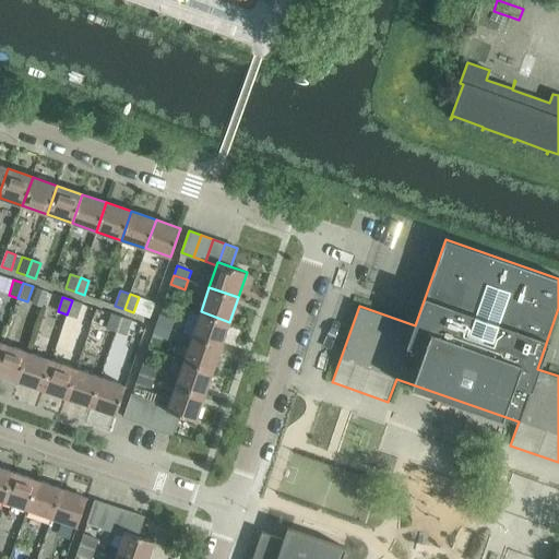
[(72,300),(67,314),(76,318),(81,304),(72,300)]
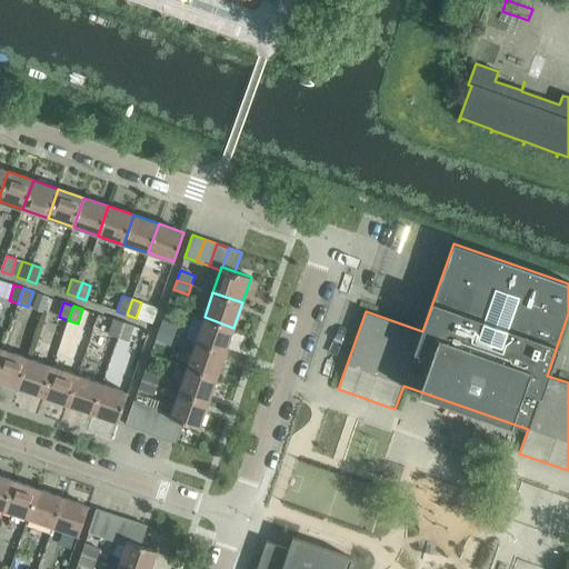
[(205,317),(196,342),(225,352),(233,328),(205,317)]
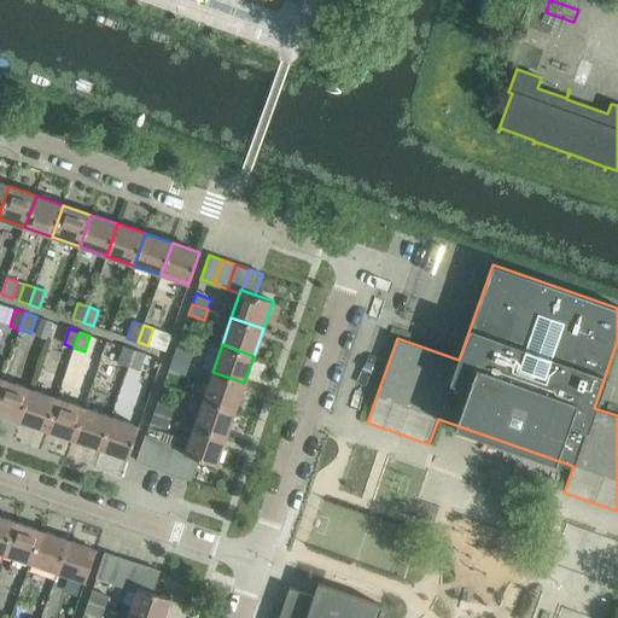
[(118,362),(128,366),(134,350),(123,347),(118,362)]
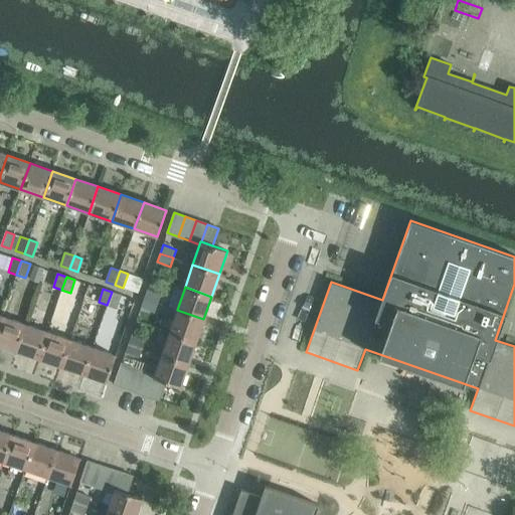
[(147,290),(144,299),(157,303),(160,295),(147,290)]
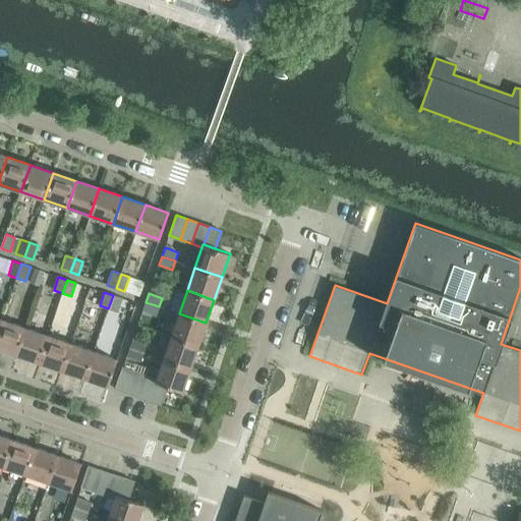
[(113,295),(108,308),(117,311),(122,298),(113,295)]
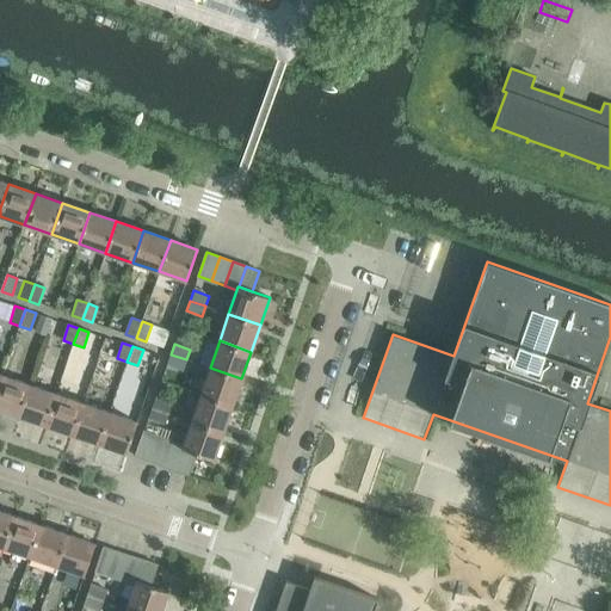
[(186,359),(171,355),(167,364),(183,370),(186,359)]
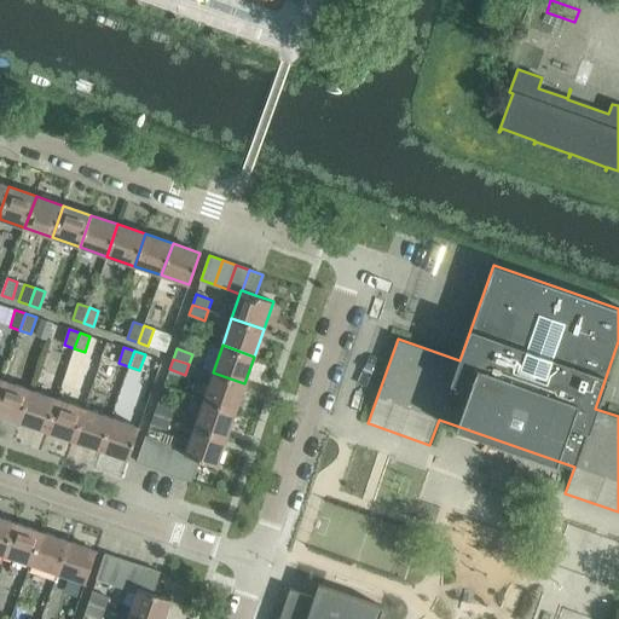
[(213,372),(203,400),(236,411),(244,383),(213,372)]
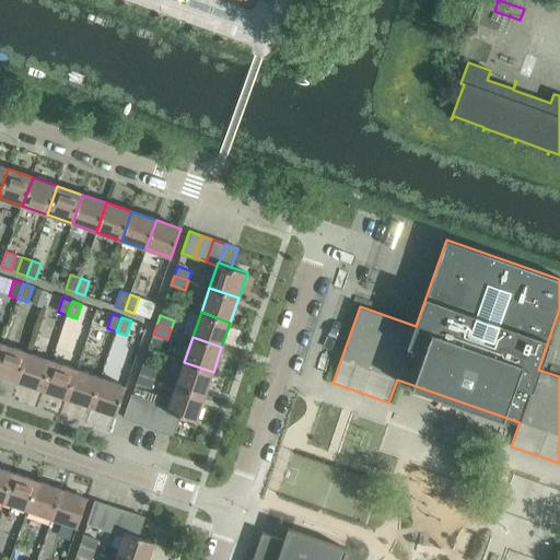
[(0,350),(0,375),(16,382),(27,352),(2,343),(0,350)]
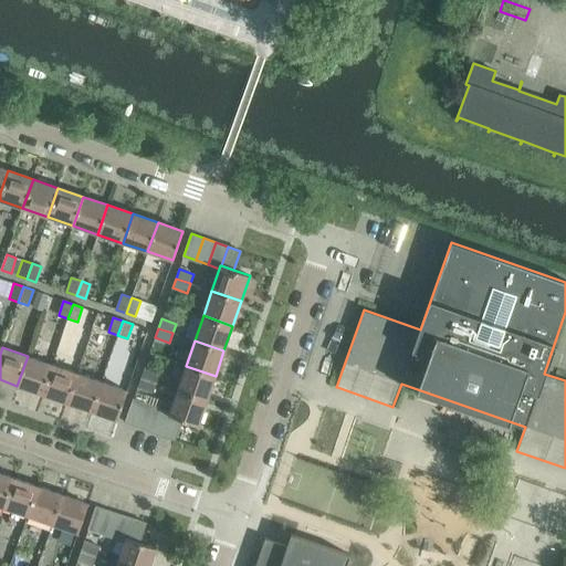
[(17,386),(42,394),(52,365),(28,356),(17,386)]
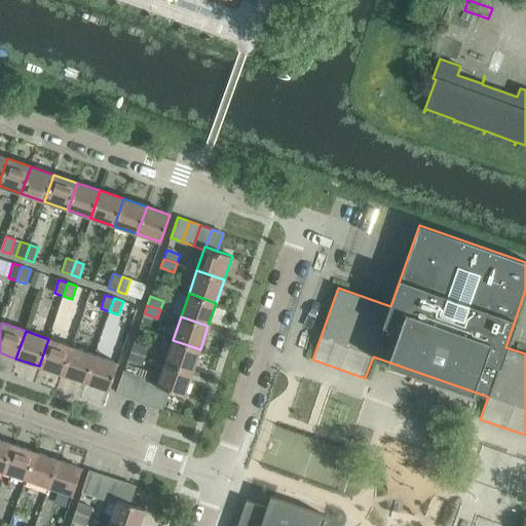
[(39,366),(63,374),(72,347),(48,339),(39,366)]
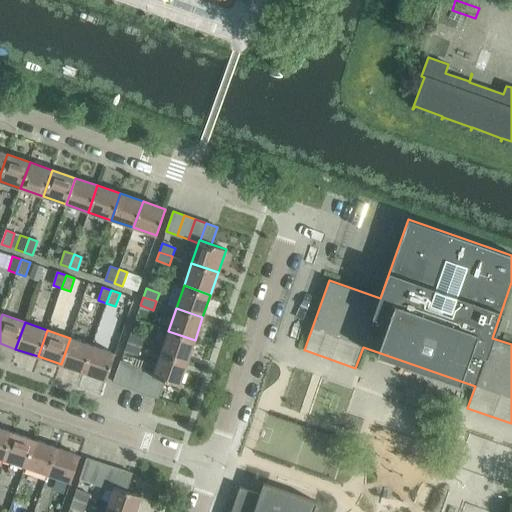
[(168,331),(160,353),(187,362),(195,340),(168,331)]
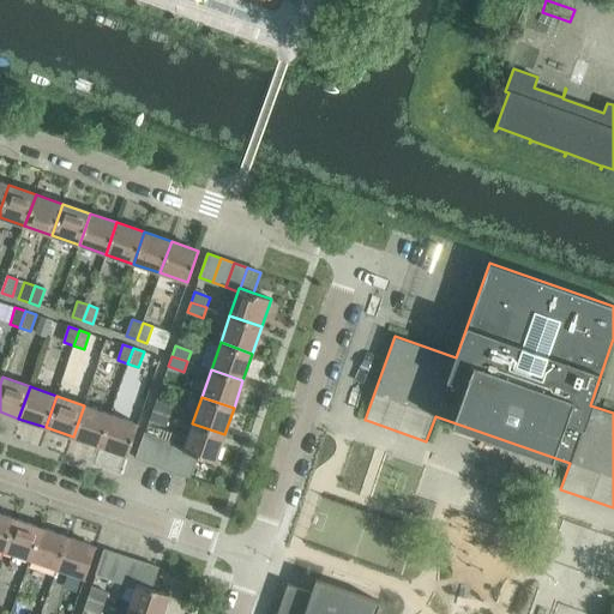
[(157,399),(152,410),(169,415),(173,405),(157,399)]
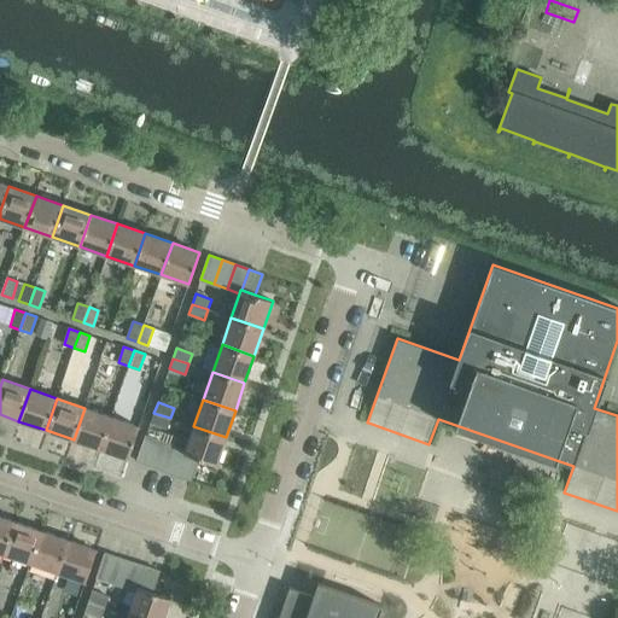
[(74,439),(100,449),(111,418),(85,408),(74,439)]
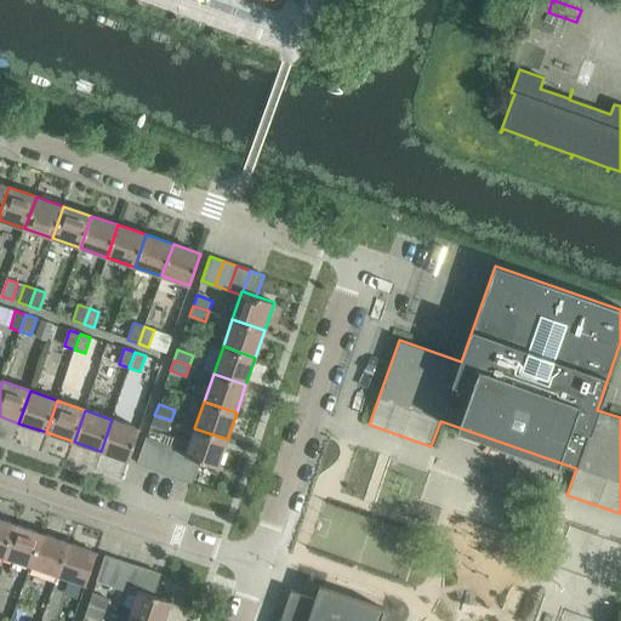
[(171,420),(154,415),(151,425),(167,431),(171,420)]
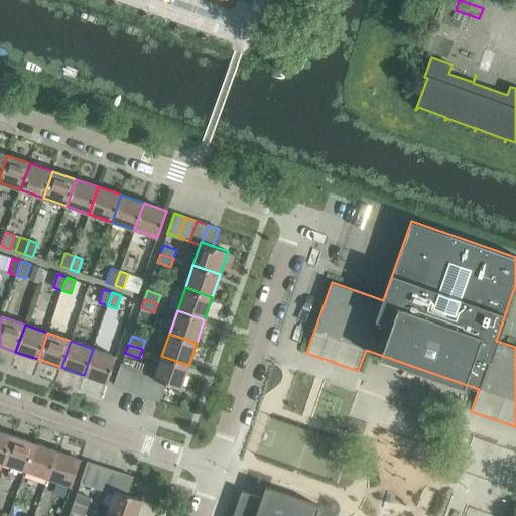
[(93,349),(84,375),(107,383),(116,356),(93,349)]
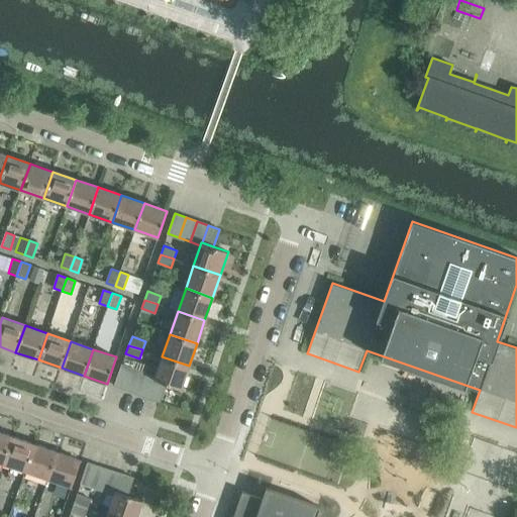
[(154,380),(166,384),(181,389),(189,366),(162,356),(154,377),(154,380)]
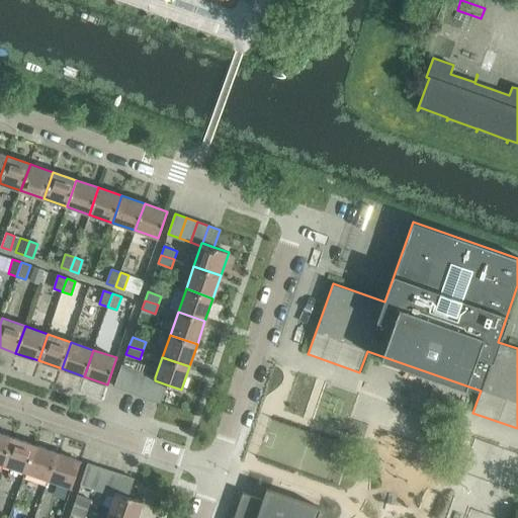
[(114,386),(125,391),(133,370),(121,366),(114,386)]
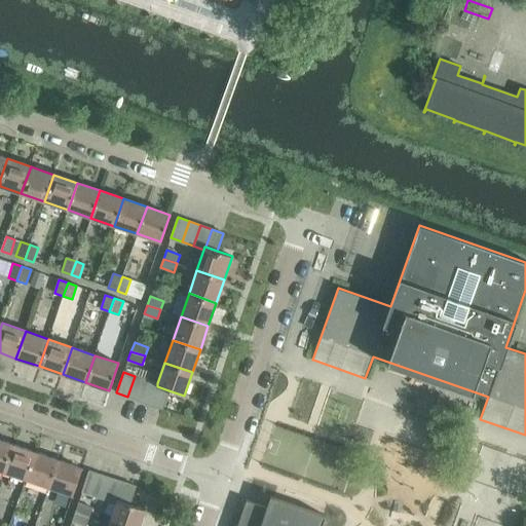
[(127,397),(140,401),(146,380),(135,376),(127,397)]
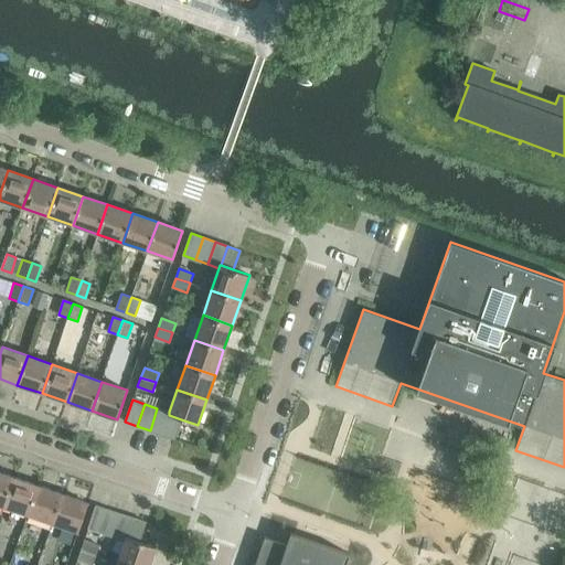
[(150,430),(162,435),(169,415),(169,412),(157,408),(150,430)]
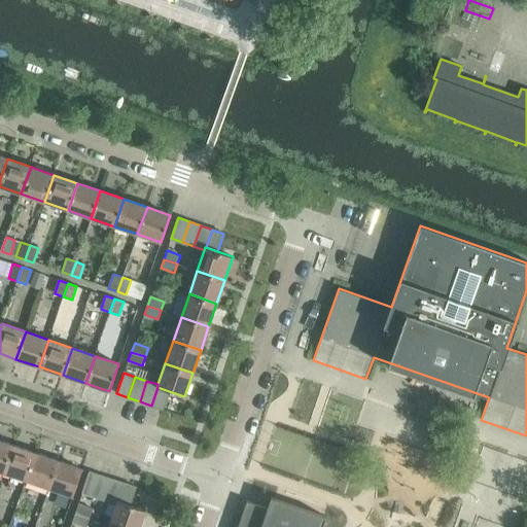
[(157,387),(151,406),(163,410),(169,391),(157,387)]
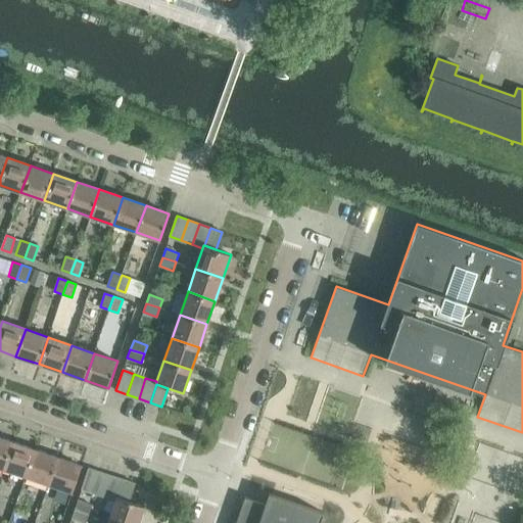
[(0,467),(3,468),(12,441),(0,436),(0,467)]
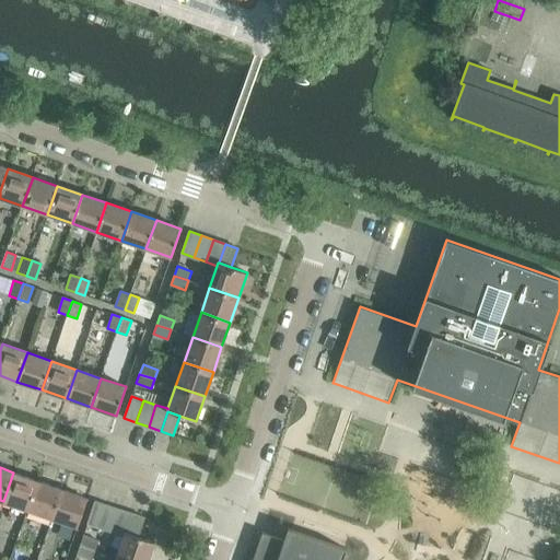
[(3,501),(27,510),(37,481),(13,473),(3,501)]
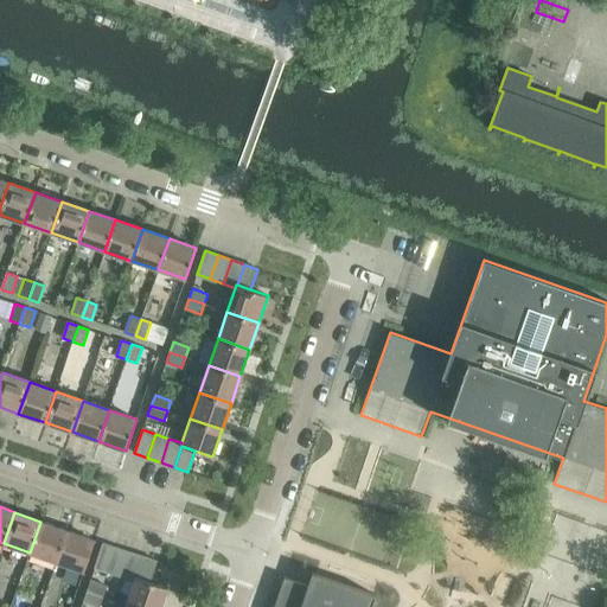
[(30,553),(57,562),(68,530),(40,522),(30,553)]
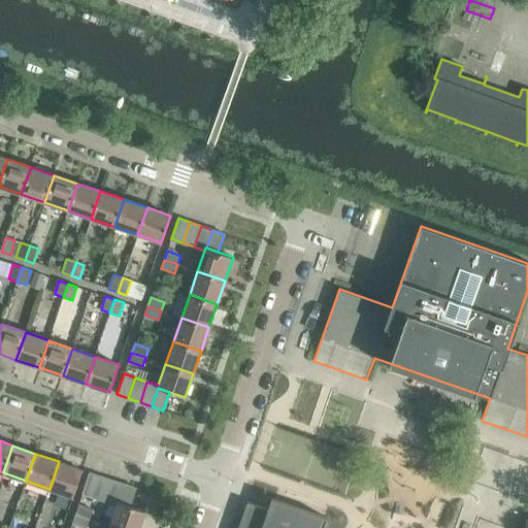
[(59,461),(50,489),(73,497),(83,469),(59,461)]
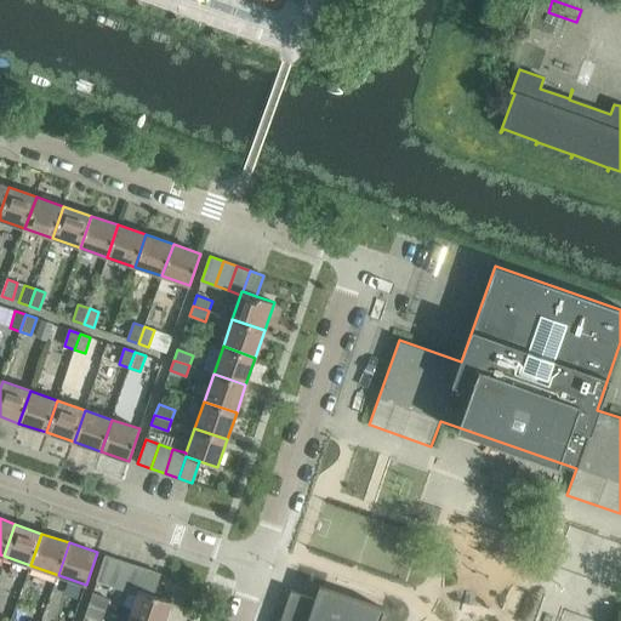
[(97,580),(110,585),(119,560),(106,556),(97,580)]
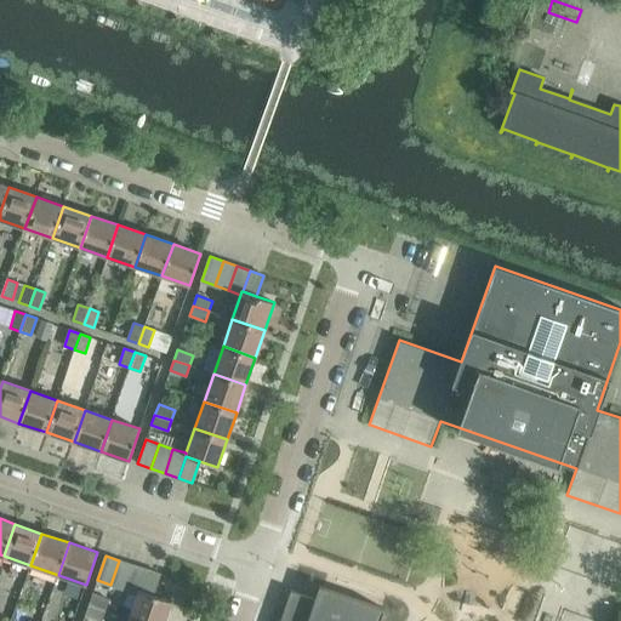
[(110,585),(124,590),(132,564),(119,560),(110,585)]
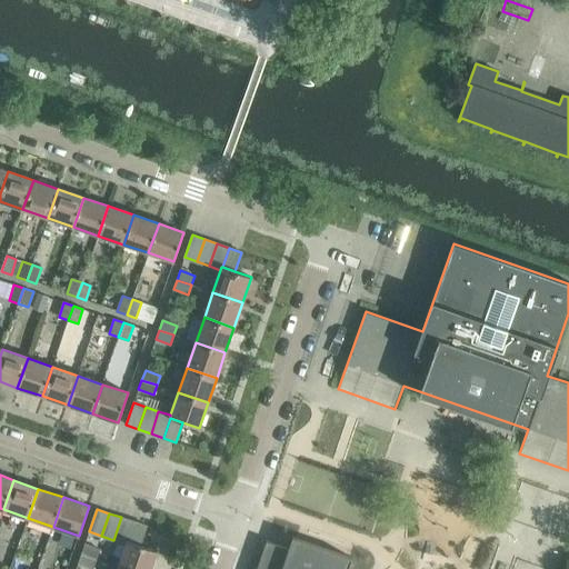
[(113,540),(126,543),(127,540),(128,541),(135,521),(121,517),(113,540)]
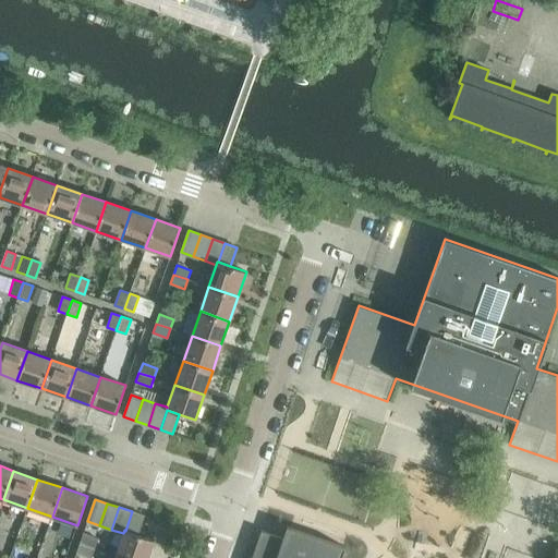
[(125,531),(137,534),(144,516),(132,511),(125,531)]
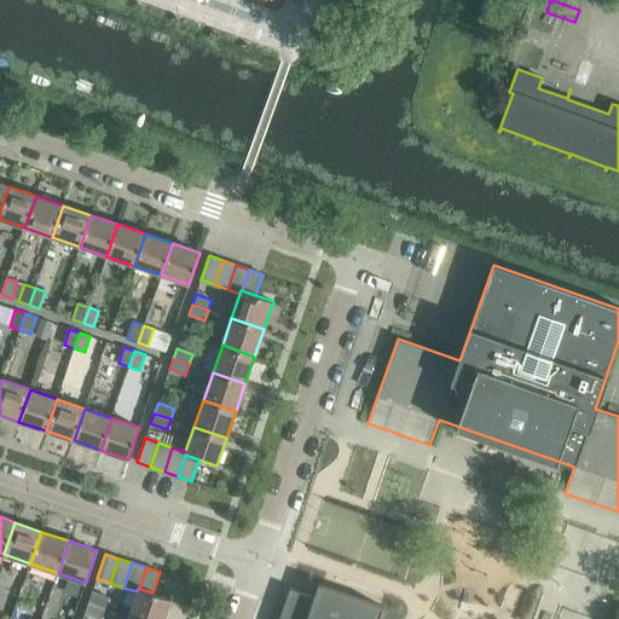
[(278,618),(377,618),(381,609),(382,609),(383,607),(318,584),(317,586),(318,586),(314,597),(289,589),(278,618)]
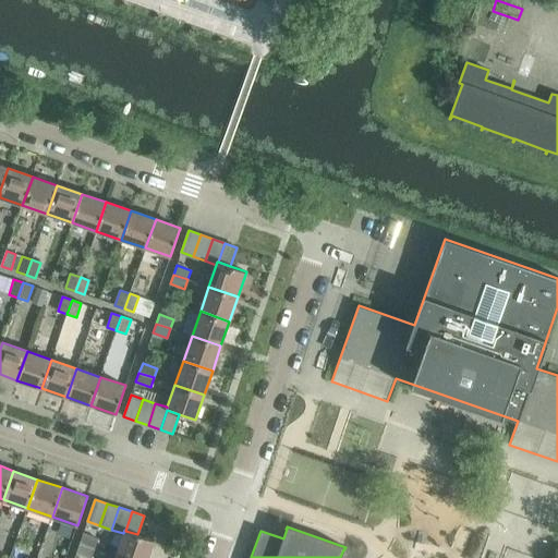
[(123,533),(116,555),(125,557),(147,557),(154,541),(137,534),(125,531),(124,530),(123,533)]
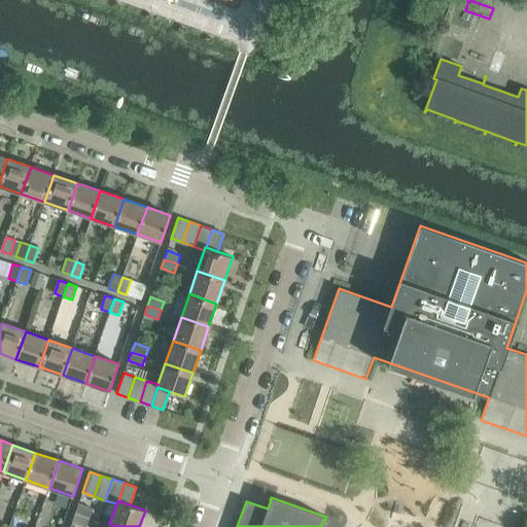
[(78,503),(75,513),(90,517),(92,508),(78,503)]
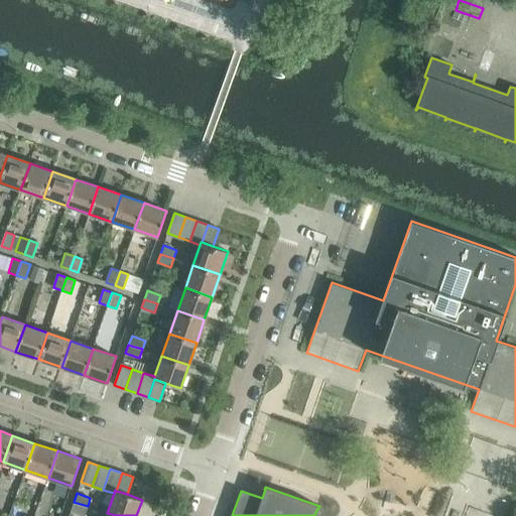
[(88,506),(74,502),(71,510),(85,515),(88,506)]
